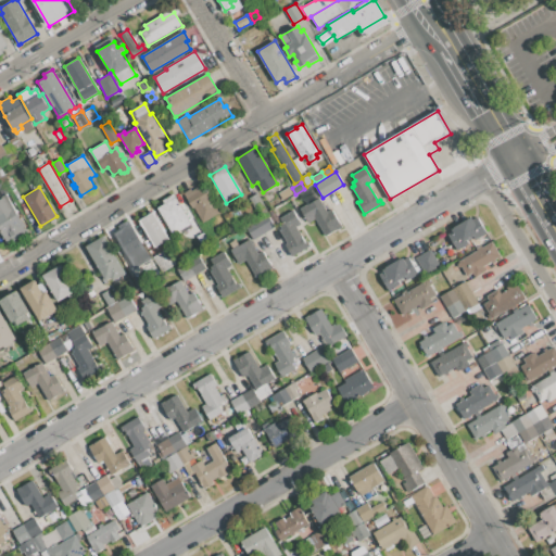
[(199,187),(202,190),(205,188),(219,213),(203,223),(194,207),(192,209),(184,193),(190,189),(191,191),(199,187)]
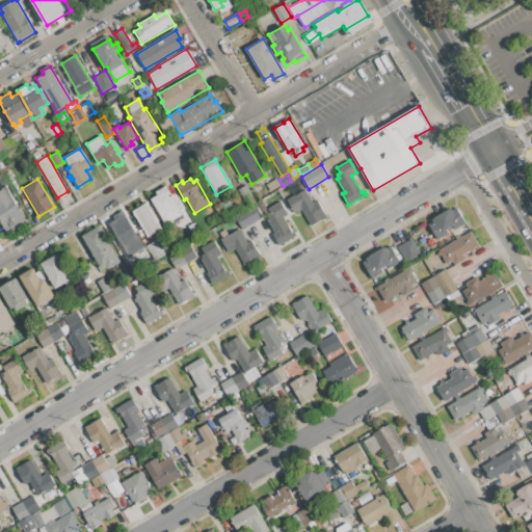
[(276,179),(281,186),(271,192),(267,185),(276,179)]
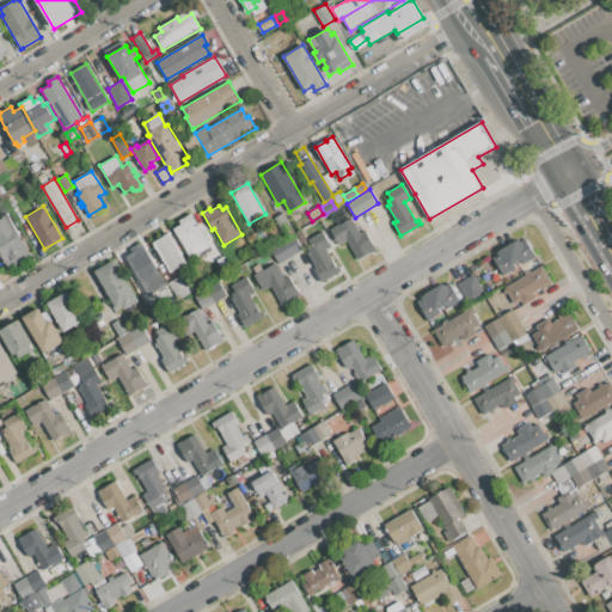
[(0,254),(0,215),(6,213),(28,249),(5,262),(0,254)]
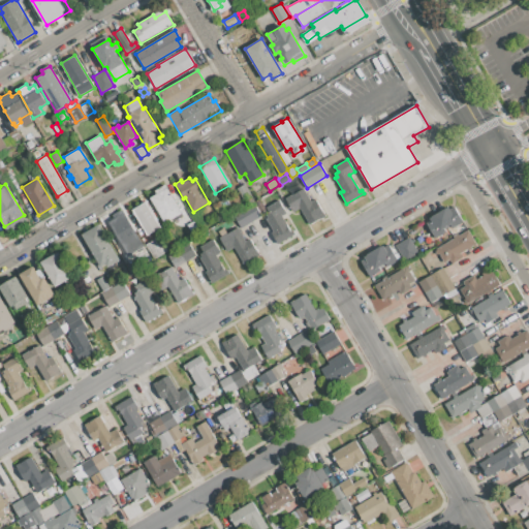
[(182,213),(164,223),(150,198),(156,194),(154,190),(165,184),(167,188),(182,213)]
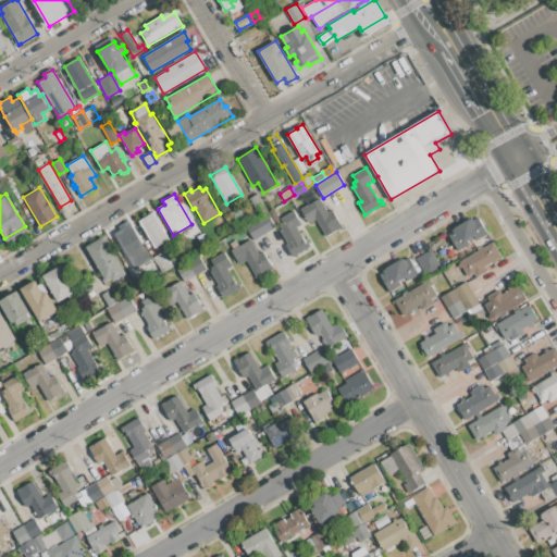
[(249,198),(257,194),(268,211),(260,215),(249,198)]
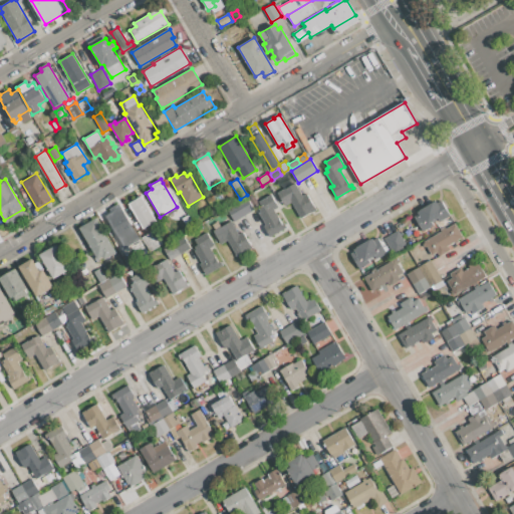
[(290,203),(285,206),(277,193),(294,183),(301,196),(302,196),(306,194),(315,209),(300,218),(290,203)]
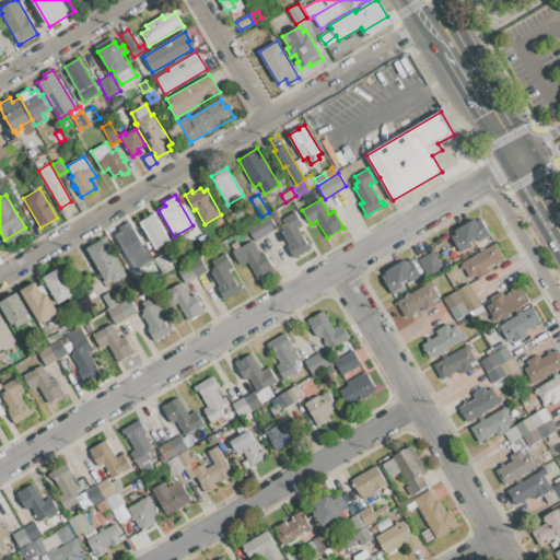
[(294,258),(288,247),(290,246),(281,232),(283,231),(282,226),(286,225),(282,220),(295,212),(303,225),(298,229),(307,245),(311,244),(313,247),(294,258)]
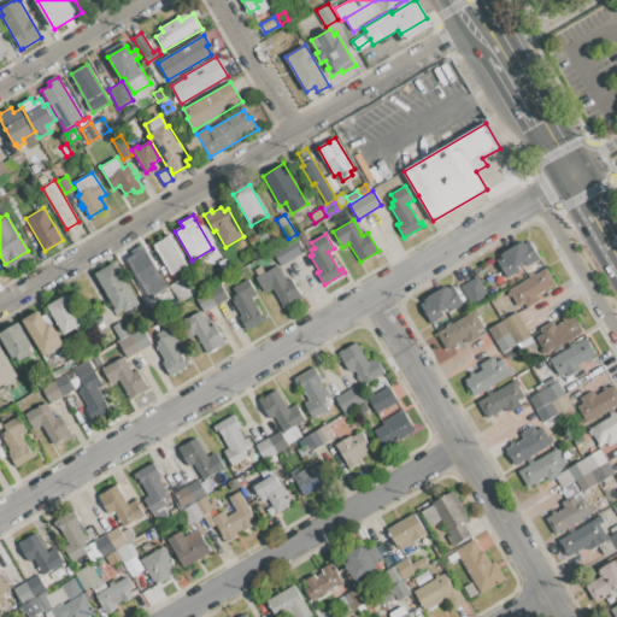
[(171,275),(154,245),(170,235),(188,265),(171,275)]
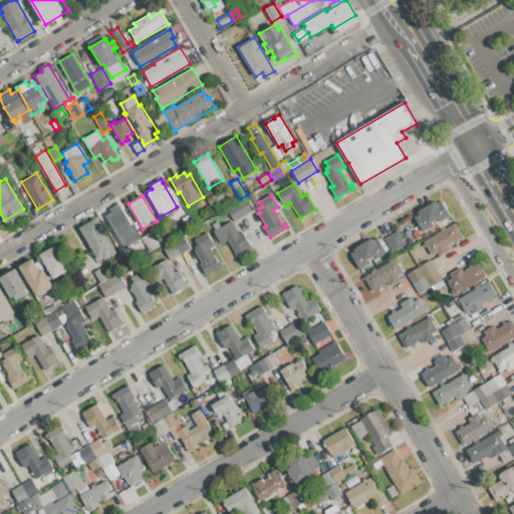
[(233,222),(226,209),(247,197),(254,209),(233,222)]
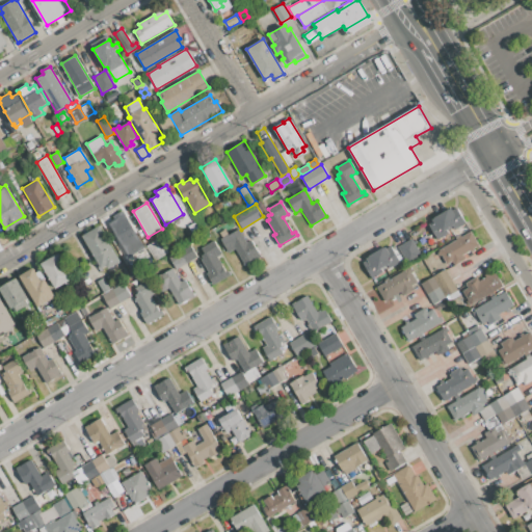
[(428,223),(432,221),(430,219),(451,207),(452,210),(456,208),(466,223),(437,240),(428,223)]
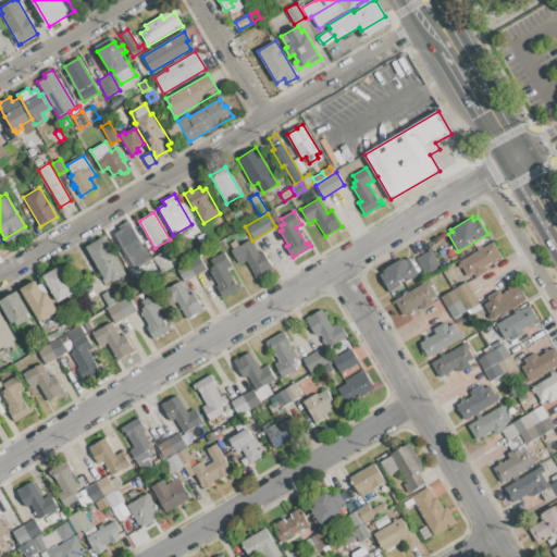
[(138,261),(132,265),(113,234),(120,230),(119,227),(128,221),(151,259),(140,265),(138,261)]
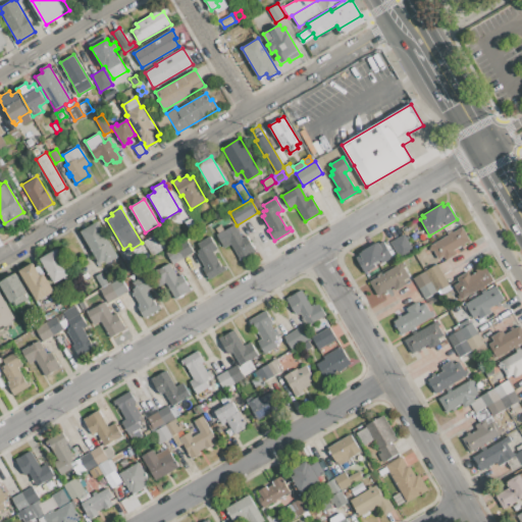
[(191,218),(197,229),(191,232),(185,222),(191,218)]
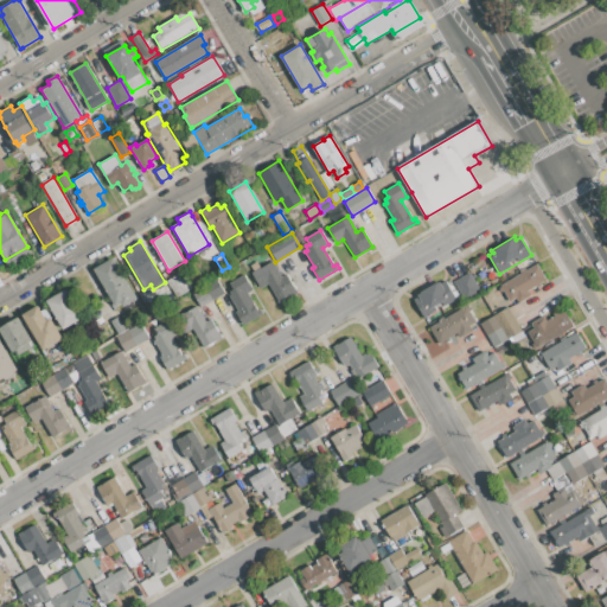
[(114,257),(138,299),(123,307),(121,302),(115,306),(94,269),(114,257)]
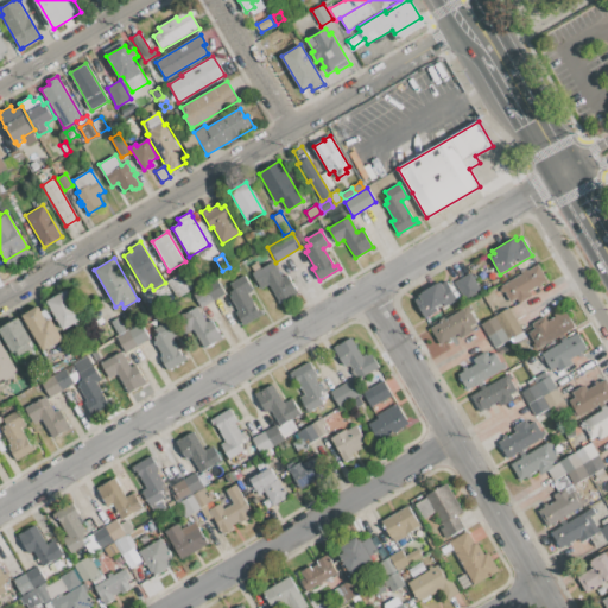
[(261,289),(253,273),(273,261),(283,278),(287,274),(298,292),(279,303),(268,285),(261,289)]
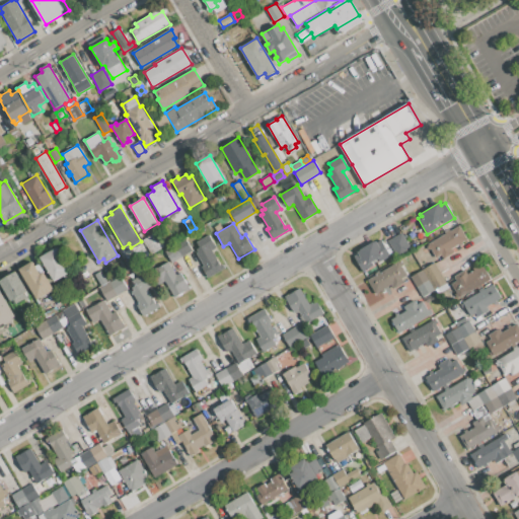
[(450,231),(459,226),(467,239),(462,243),(463,244),(459,246),(458,245),(452,249),(454,252),(444,258),(442,254),(436,258),(432,250),(430,251),(427,246),(429,245),(428,244),(446,233),(444,231),(448,229),(450,231)]
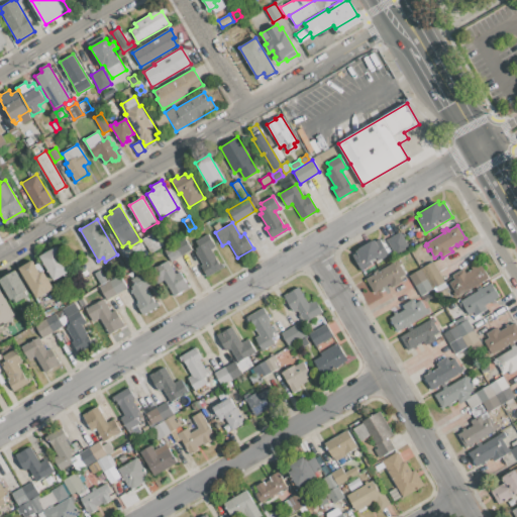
[(154,231),(163,246),(150,253),(141,238),(154,231)]
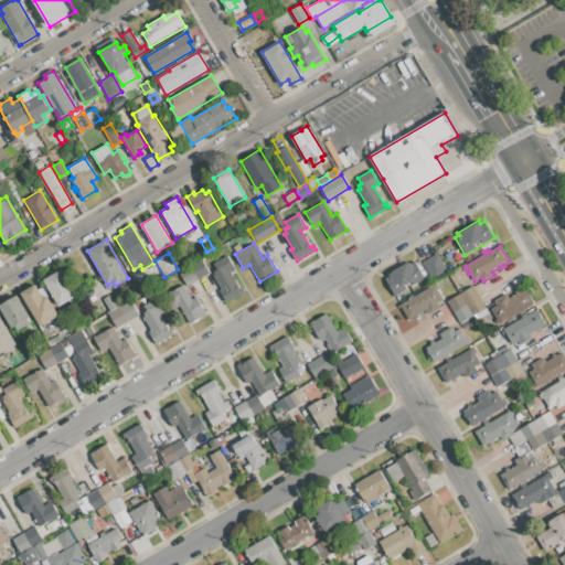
[(423,262),(437,254),(447,269),(432,278),(423,262)]
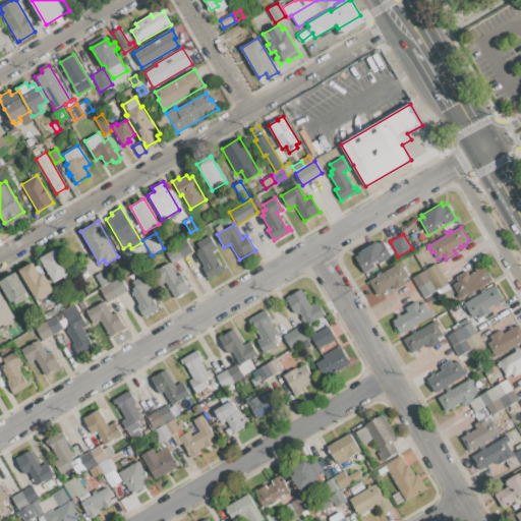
[(212,251),(221,267),(224,265),(226,269),(208,279),(201,269),(205,267),(197,253),(198,252),(196,248),(199,246),(197,243),(210,236),(217,247),(212,251)]
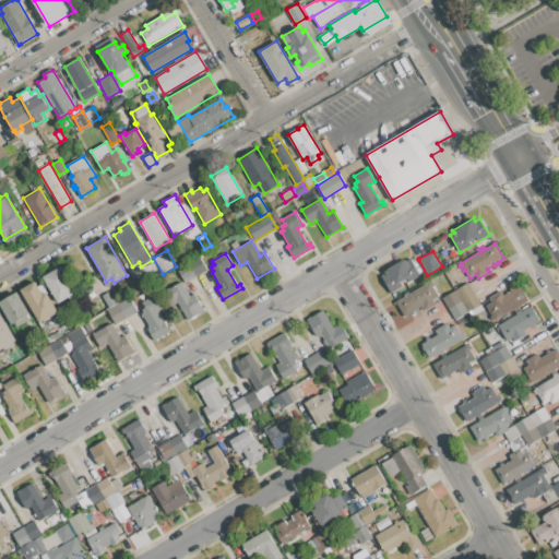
[(207,270),(185,283),(177,270),(199,257),(207,270)]
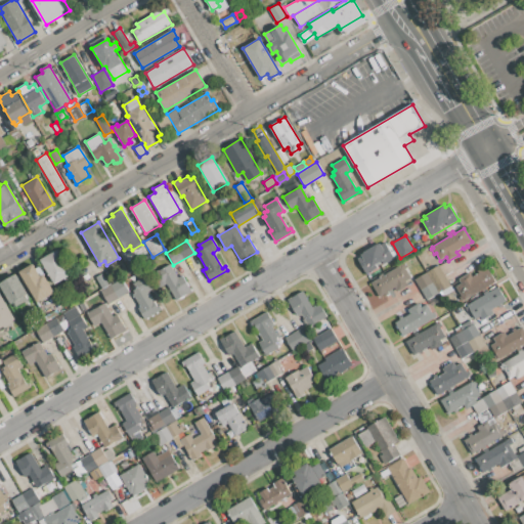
[(361,257),(360,254),(380,243),(381,246),(385,243),(394,258),(365,275),(357,259),(361,257)]
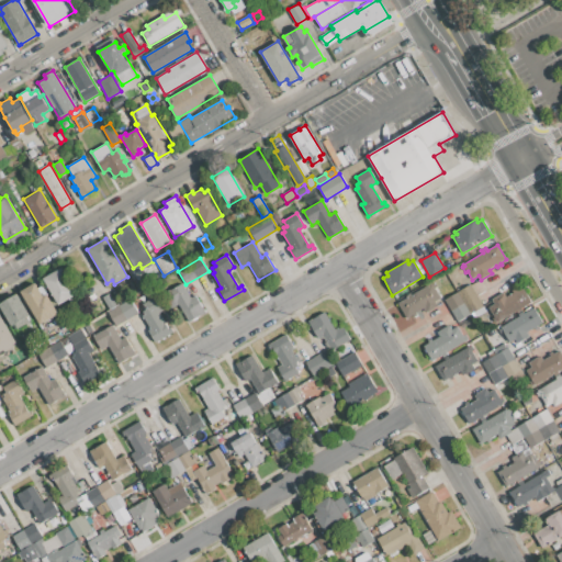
[(44,279),(60,269),(63,268),(67,276),(65,277),(76,295),(59,305),(44,279)]
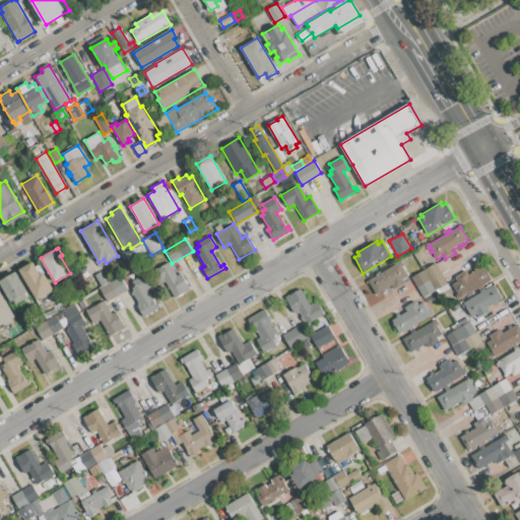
[(37,300),(19,269),(33,261),(40,274),(44,272),(54,289),(37,300)]
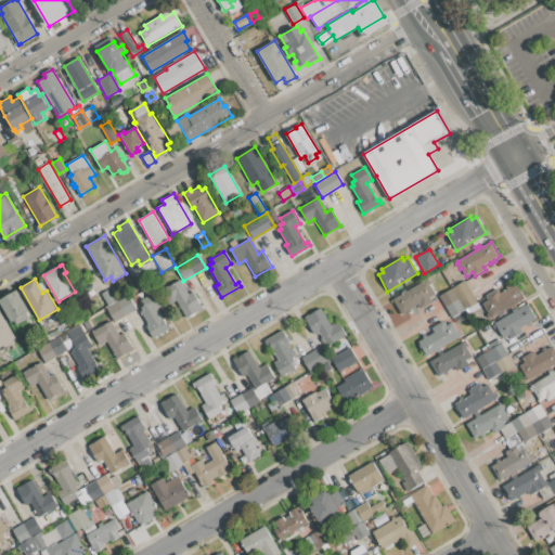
[(186,318),(176,299),(170,302),(163,291),(180,280),(189,294),(194,291),(204,307),(186,318)]
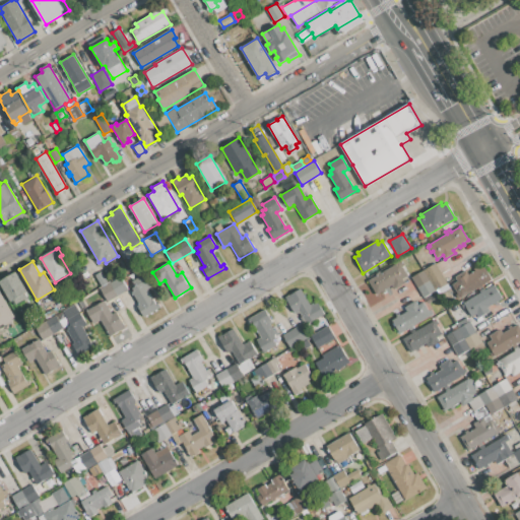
[(401,267),(407,276),(402,279),(404,282),(393,289),(391,286),(387,288),(388,290),(383,293),(382,291),(376,295),(368,280),(377,275),(376,273),(380,271),(381,273),(399,262),(399,263),(402,262),(404,266),(401,267)]
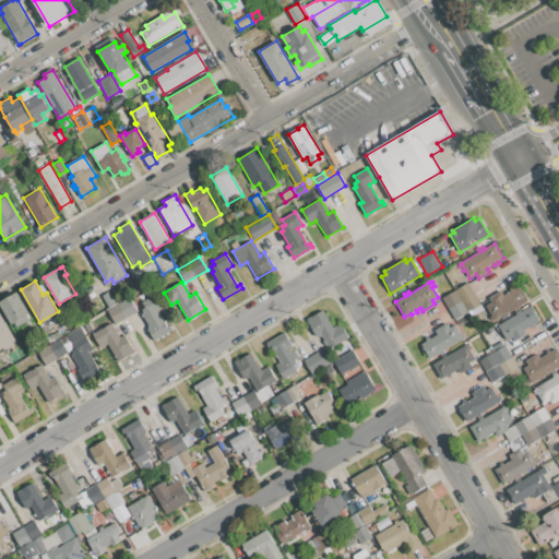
[(474,314),(472,310),(455,320),(442,297),(467,283),(480,305),(483,309),(474,314)]
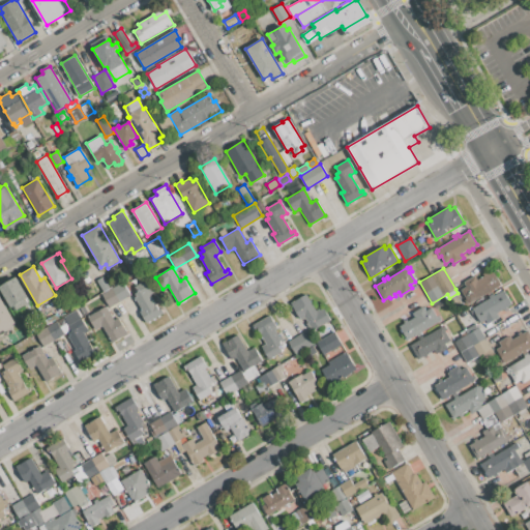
[(464,283),(474,275),(477,280),(483,275),(482,273),(487,271),(488,273),(493,270),(501,285),(492,291),(493,292),(488,295),(487,293),(469,303),(461,290),(466,287),(464,283)]
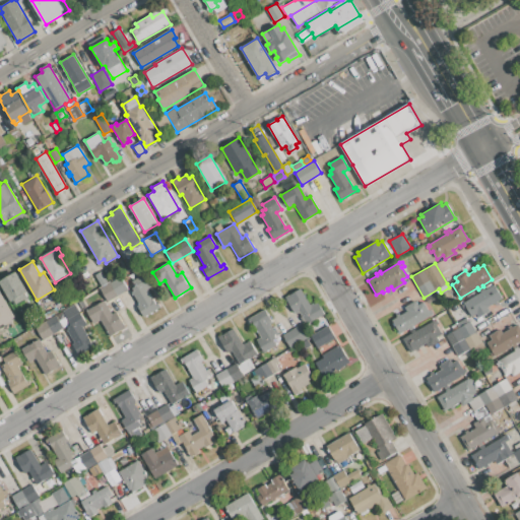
[(102,271),(107,281),(101,285),(94,275),(102,271)]
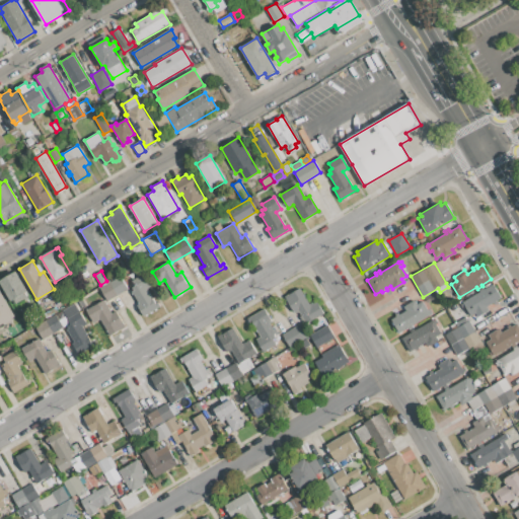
[(14,304),(11,300),(10,301),(0,283),(0,281),(15,272),(27,291),(25,292),(27,296),(14,304)]
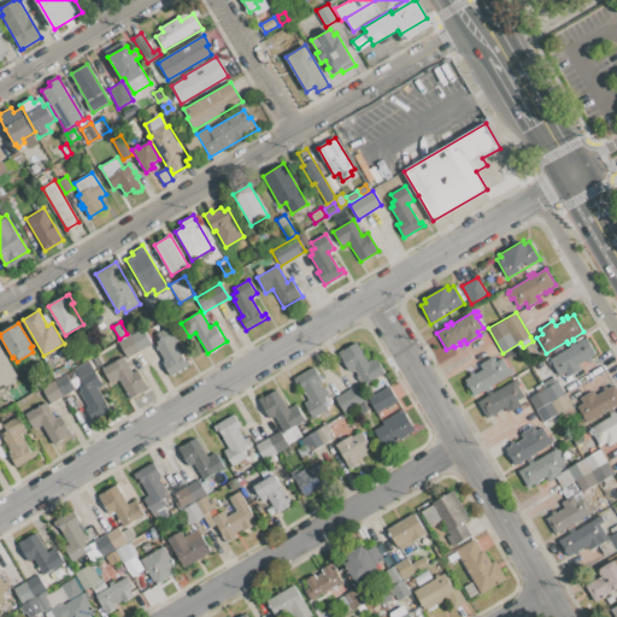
[(157,341),(160,340),(157,334),(168,327),(176,341),(174,342),(184,360),(187,359),(191,364),(170,376),(163,363),(165,362),(157,346),(158,345),(157,341)]
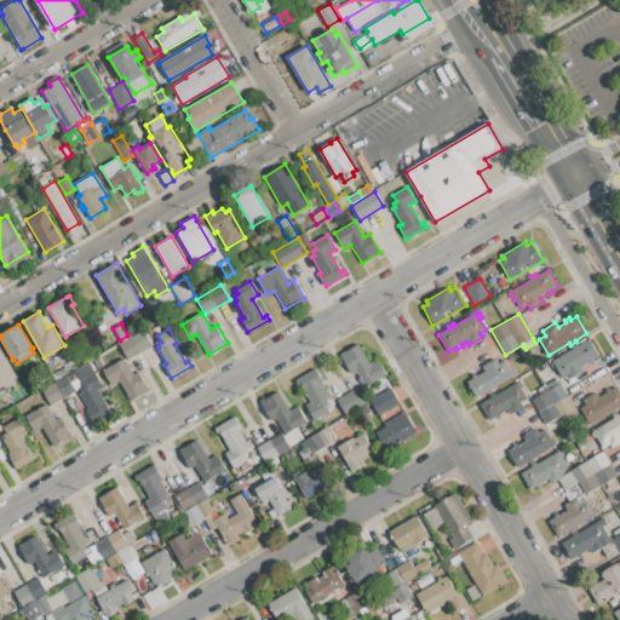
[(153,345),(128,360),(120,344),(144,329),(153,345)]
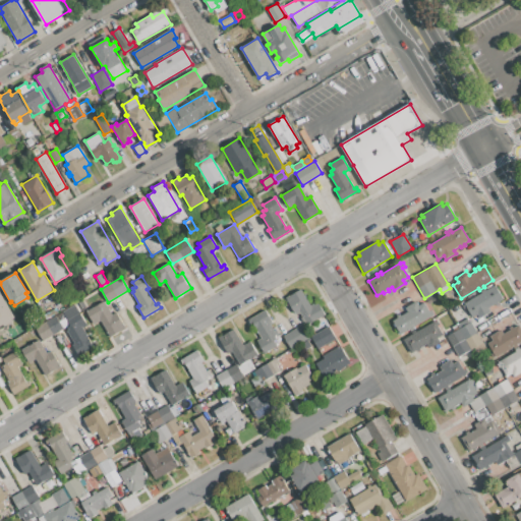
[(480,291),(484,289),(485,290),(495,285),(503,299),(499,302),(500,304),(496,306),(495,304),(488,307),(490,311),(478,319),(476,314),(473,316),(465,303),(481,293),(480,291)]
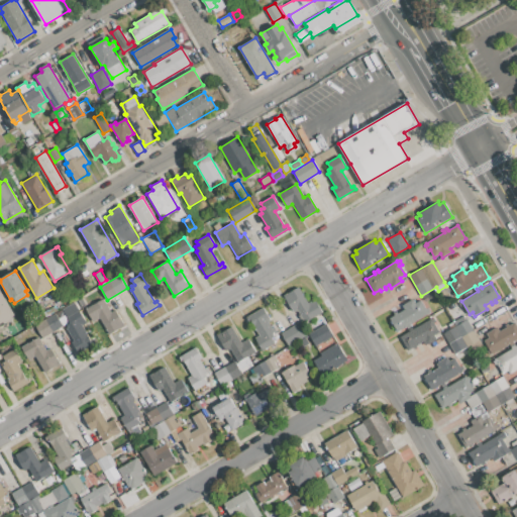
[(304,323),(297,311),(293,313),(283,296),(299,287),(308,303),(315,299),(322,312),(304,323)]
